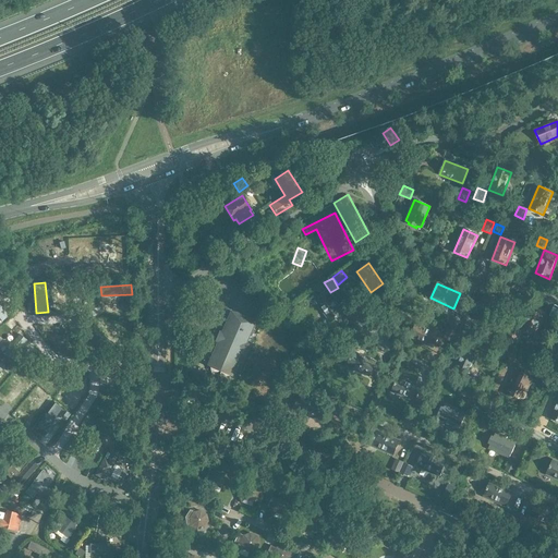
[(330,323),(343,314),(329,293),(316,302),(330,323)]
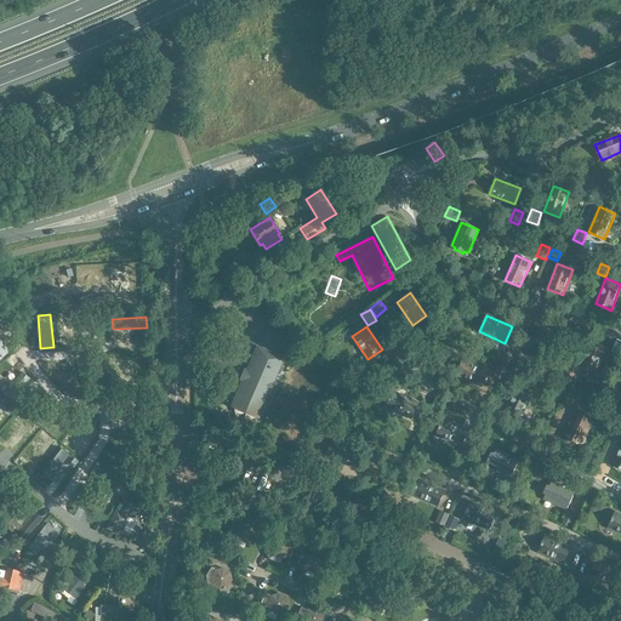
[(11,352),(0,339),(0,354),(3,358),(11,352)]
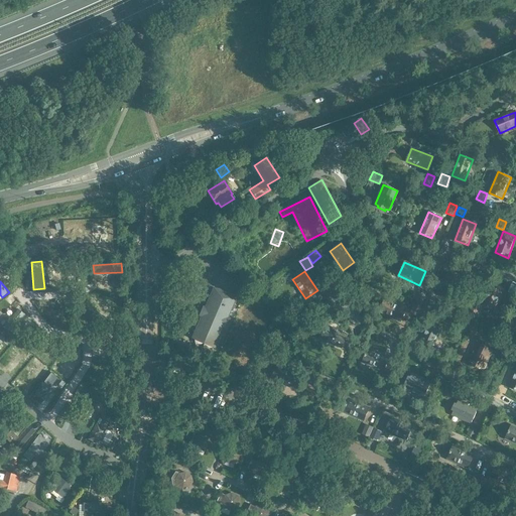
[(495,310),(504,289),(491,283),(482,304),(495,310)]
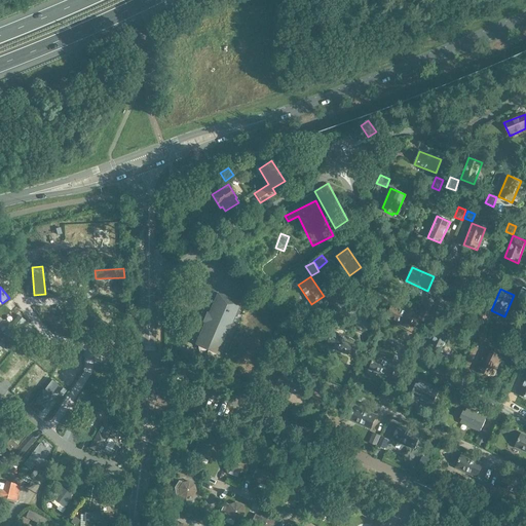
[(220,353),(241,303),(217,293),(195,343),(220,353)]
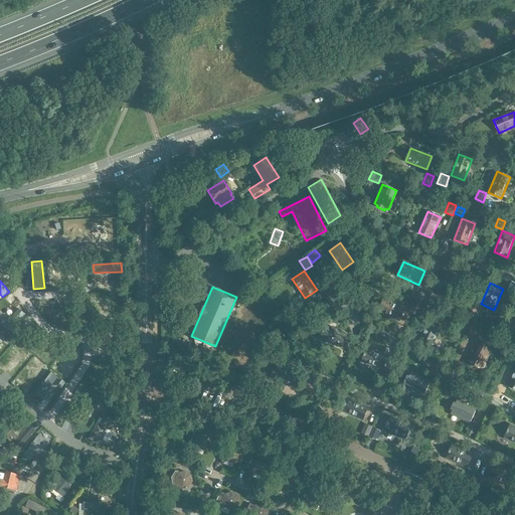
[(414,303),(421,306),(426,296),(418,293),(414,303)]
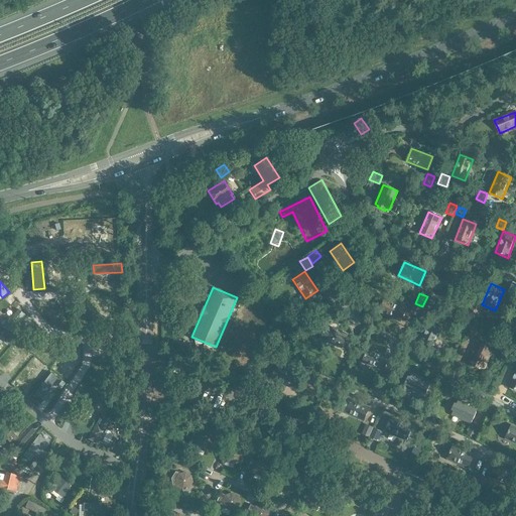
[(436,297),(428,293),(424,303),(431,307),(436,297)]
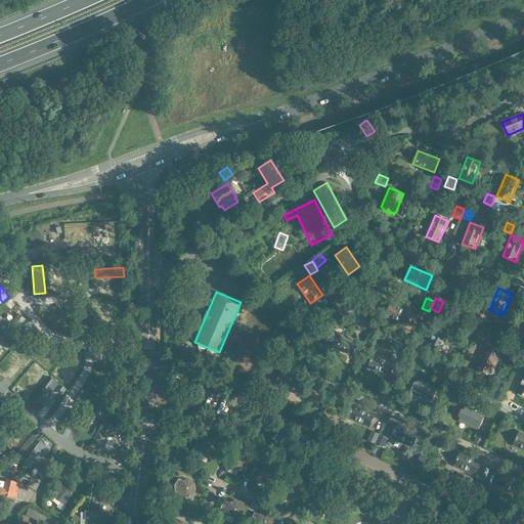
[(406,326),(412,313),(391,304),(385,316),(406,326)]
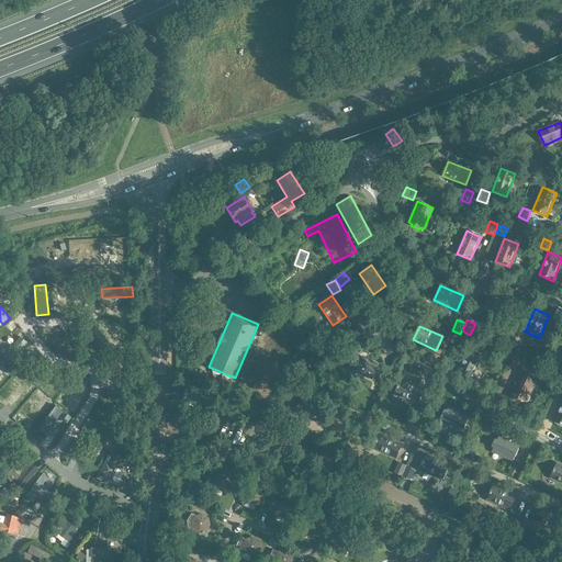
[(451,330),(447,341),(454,345),(460,335),(451,330)]
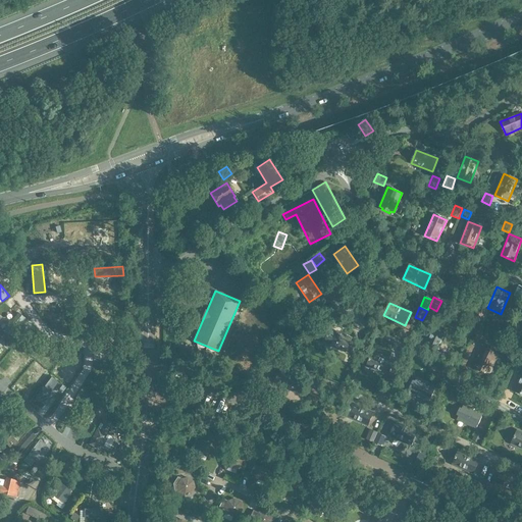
[(435,311),(428,308),(425,316),(432,319),(435,311)]
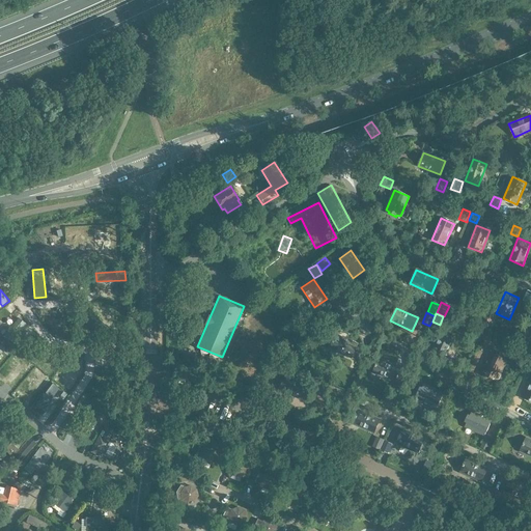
[(20,318),(4,335),(11,341),(27,325),(20,318)]
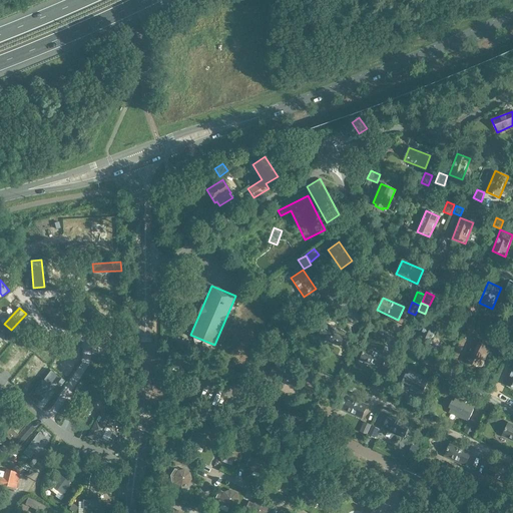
[(430,346),(440,325),(427,320),(418,340),(430,346)]
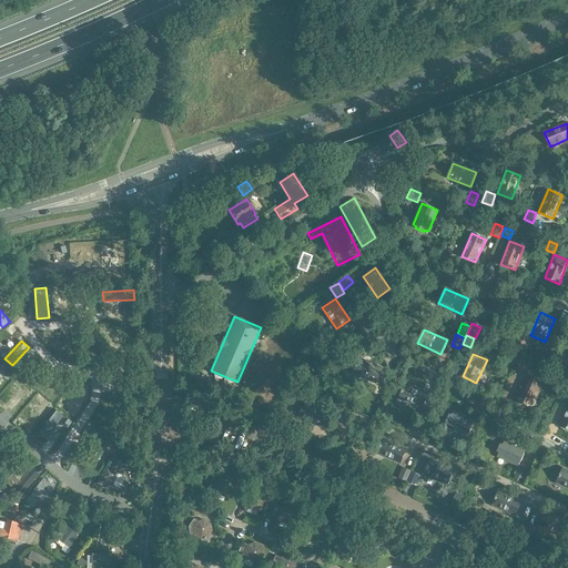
[(376,383),(383,368),(359,358),(353,373),(376,383)]
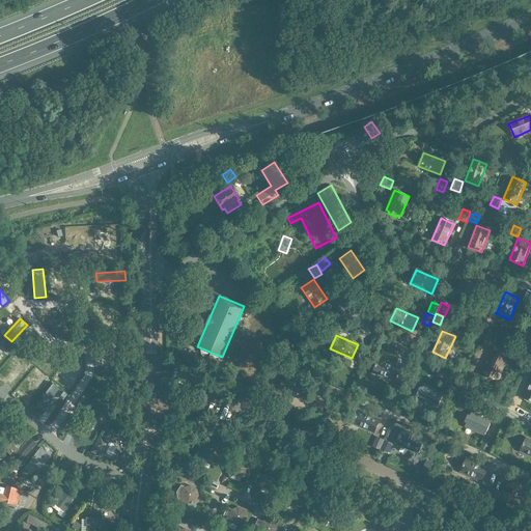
[(494,339),(486,335),(482,344),(482,345),(488,350),(494,339)]
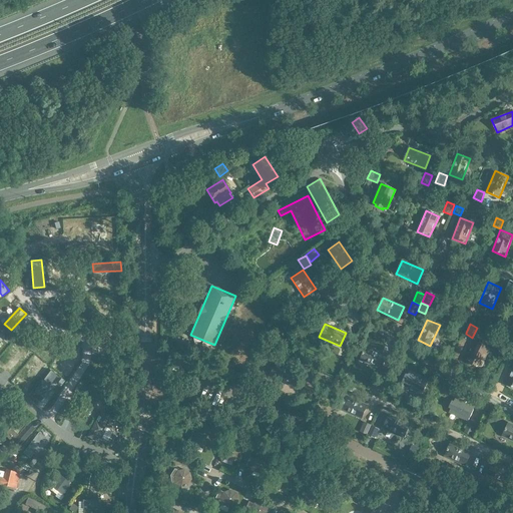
[(27,346),(44,359),(48,353),(31,341),(27,346)]
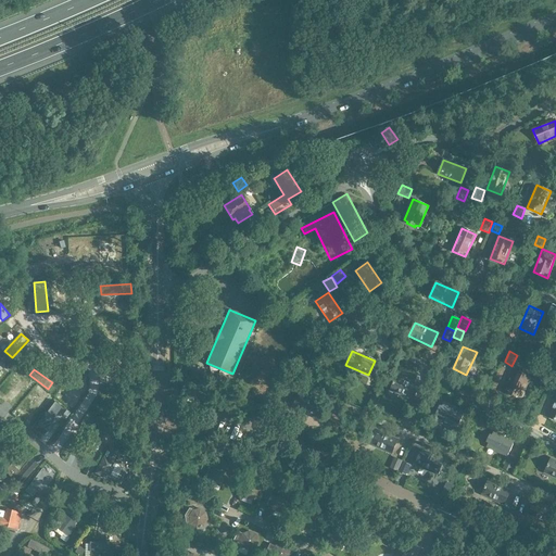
[(520,397),(530,377),(515,370),(505,391),(509,392),(508,394),(516,399),(517,396),(520,397)]
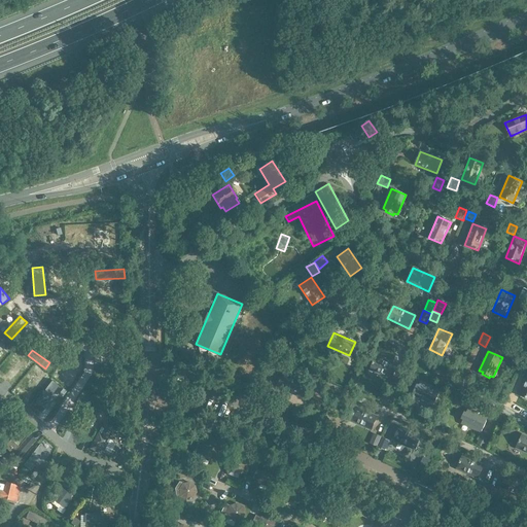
[(94,363),(102,363),(102,352),(94,352),(94,363)]
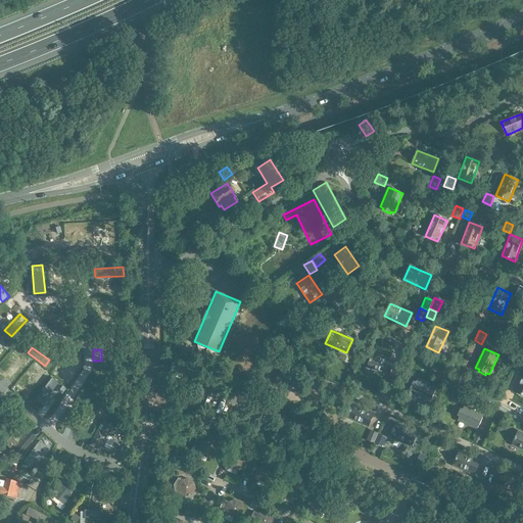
[(0,374),(3,377),(19,358),(13,352),(0,367),(0,374)]
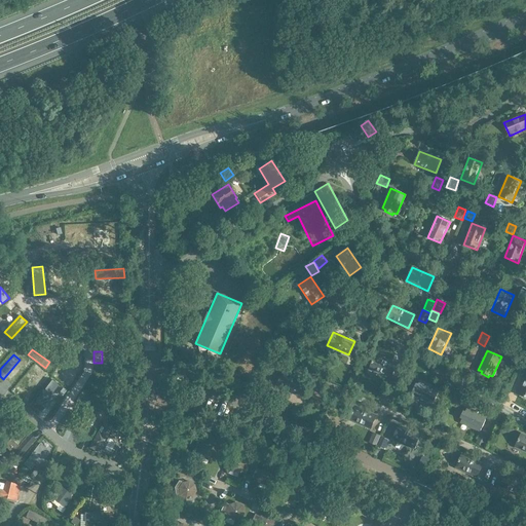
[(355,359),(348,355),(344,366),(351,369),(355,359)]
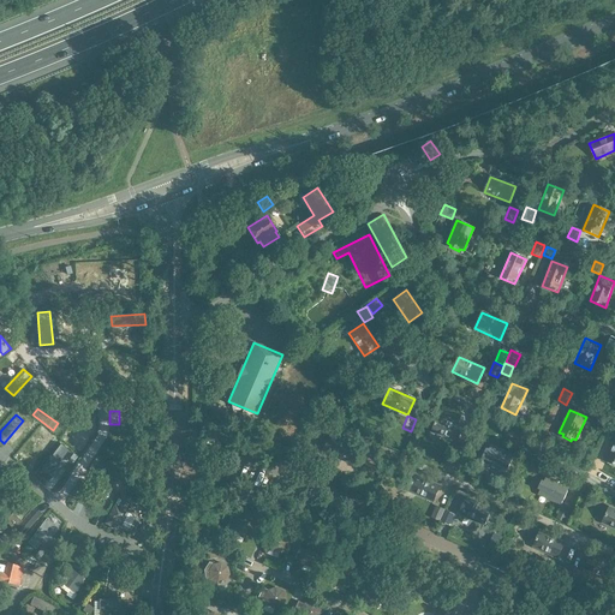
[(457,442),(464,428),(439,416),(431,431),(457,442)]
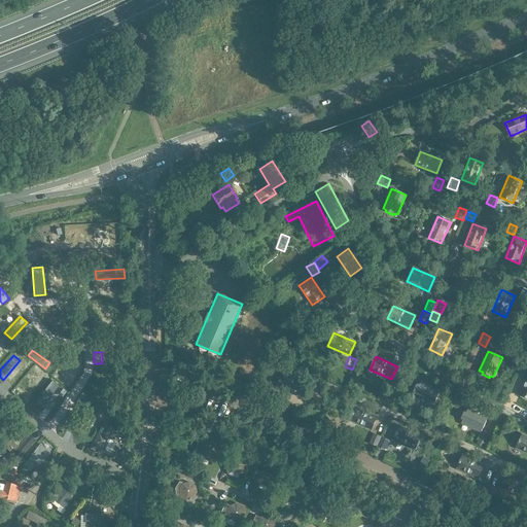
[(39,377),(33,371),(16,390),(24,395),(39,377)]
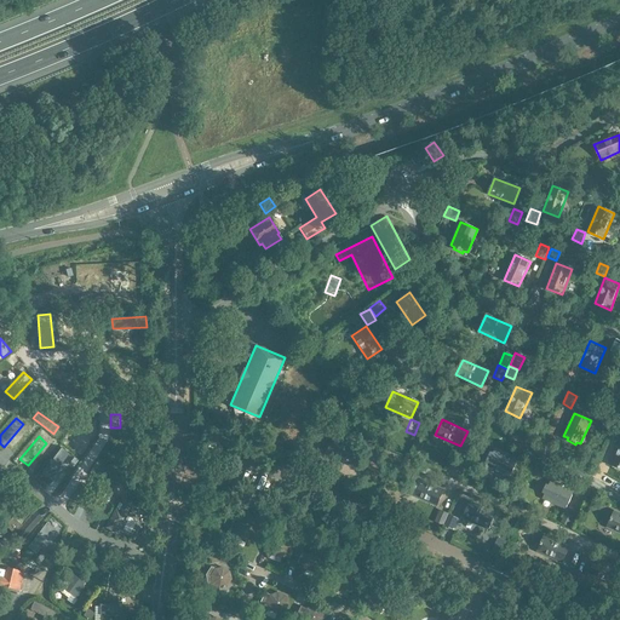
[(350,466),(357,451),(332,440),(325,454),(350,466)]
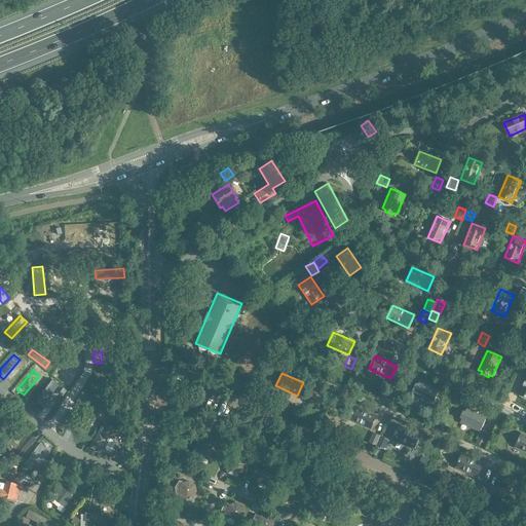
[(51,396),(59,385),(52,380),(44,390),(36,401),(43,407),(51,396)]
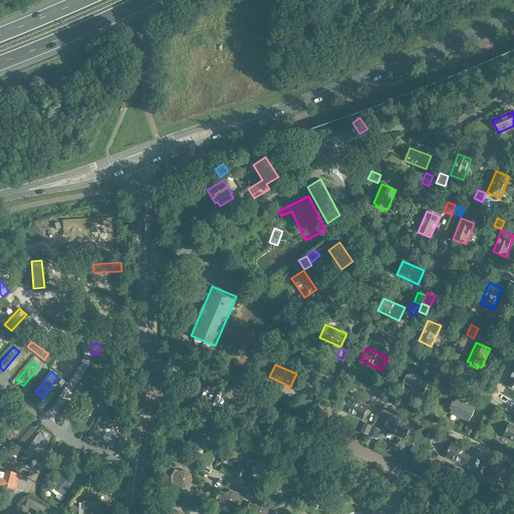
[(389,375),(381,372),(378,380),(386,383),(389,375)]
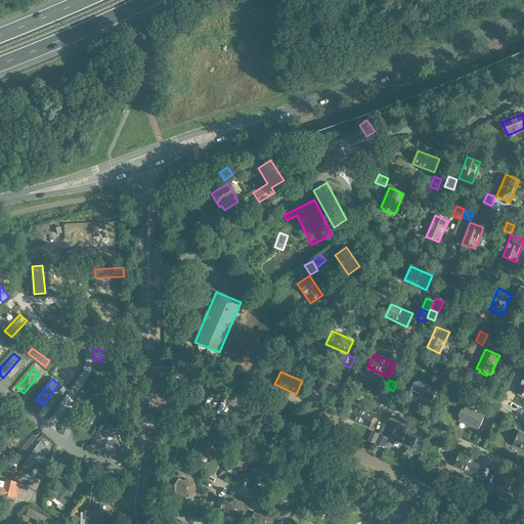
[(411,394),(431,402),(437,389),(418,380),(411,394)]
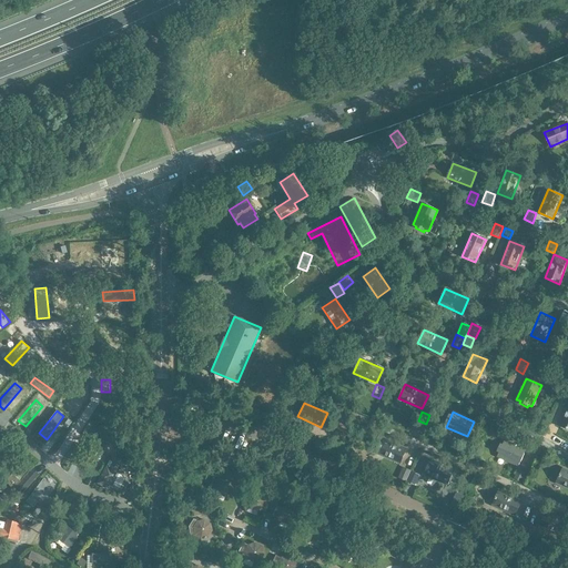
[(286,427),(291,416),(283,413),(279,424),(286,427)]
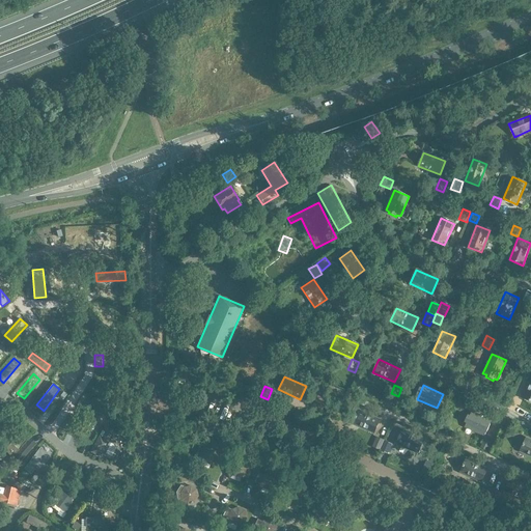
[(440,423),(444,414),(437,410),(432,420),(440,423)]
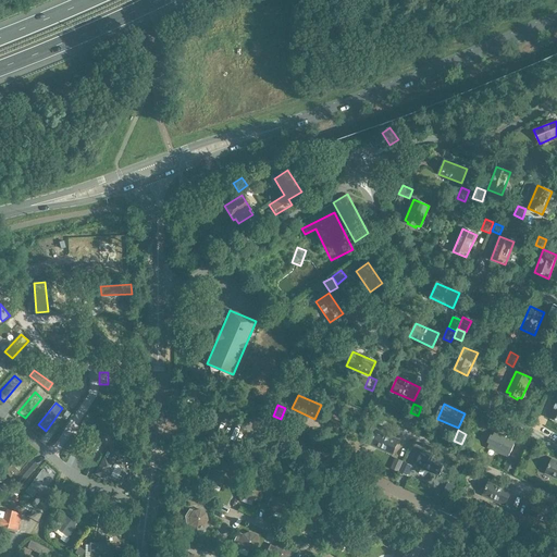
[(393,455),(398,441),(376,431),(370,444),(393,455)]
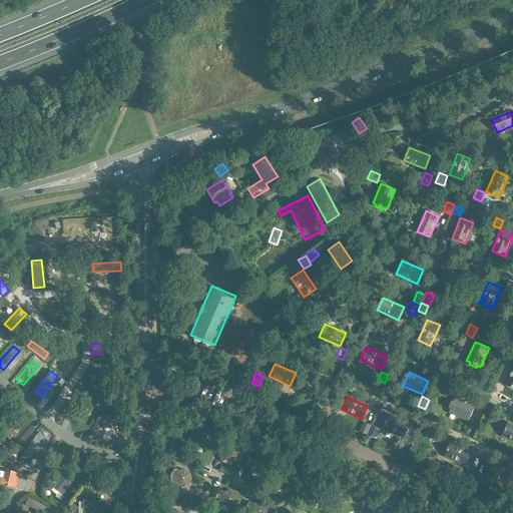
[(468,421),(475,407),(455,398),(449,412),(468,421)]
